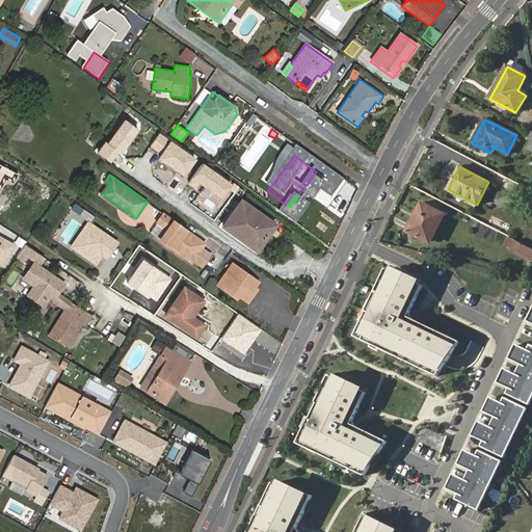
[(268,235),(276,224),(241,200),(234,210),(236,212),(224,228),(244,241),(245,239),(256,246),(265,233),(268,235)]
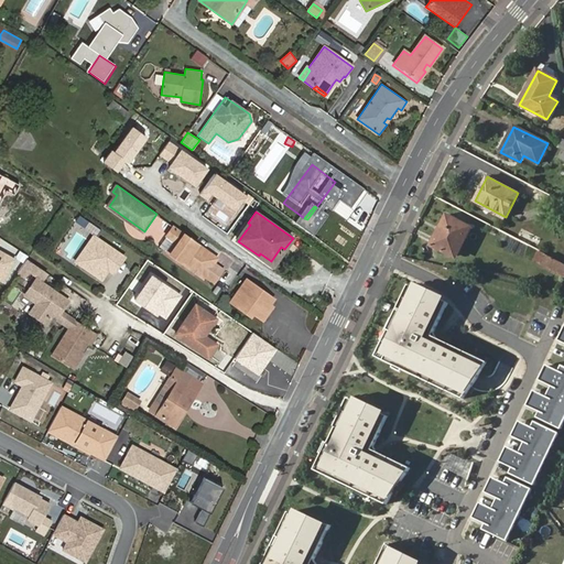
[(83,225),(87,219),(78,214),(75,219),(83,225)]
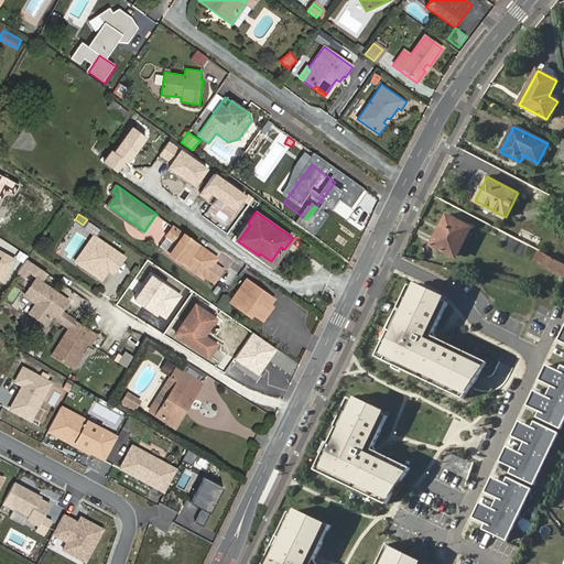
[(472,227),(447,214),(431,245),(456,258),(472,227)]
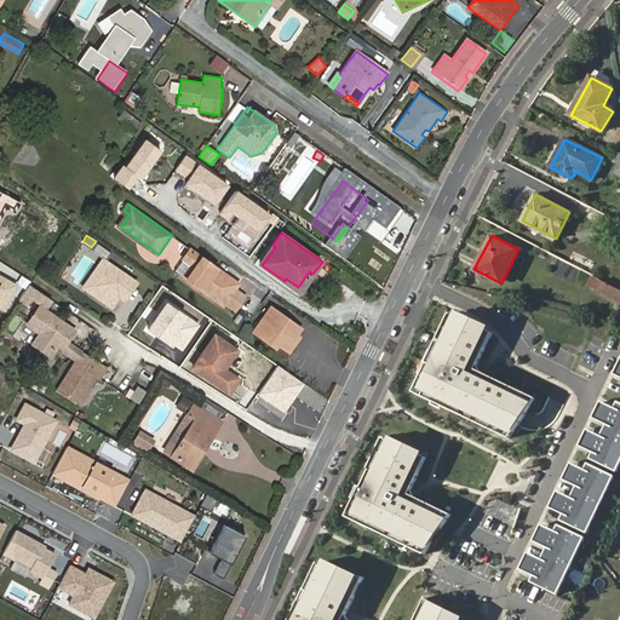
[(184,262),(193,269),(200,258),(190,252),(184,262)]
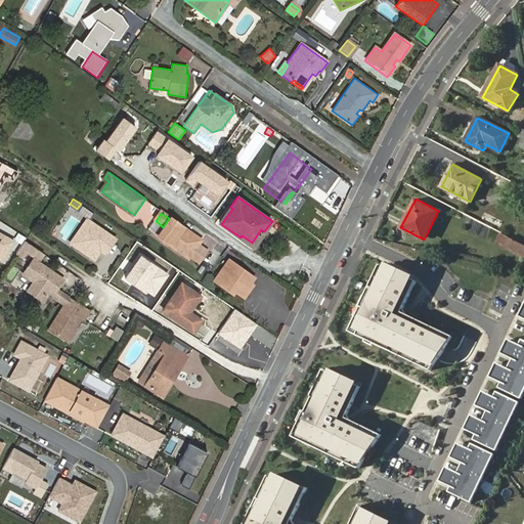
[(66,242),(80,221),(71,214),(56,235),(66,242)]
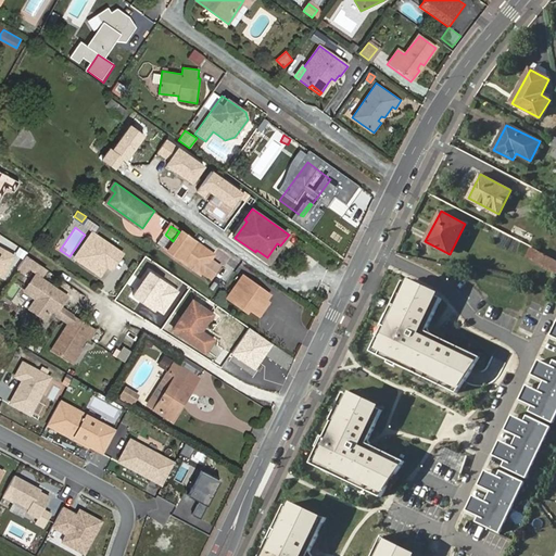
[(122,251),(91,230),(81,244),(87,249),(79,260),(99,273),(105,263),(111,266),(122,251)]
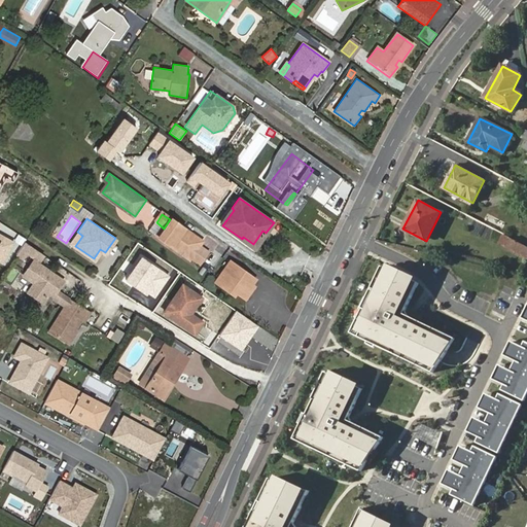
[(171,249),(170,251),(188,264),(190,262),(198,267),(208,253),(200,248),(204,242),(170,219),(164,229),(155,241),(166,248),(167,246),(171,249)]
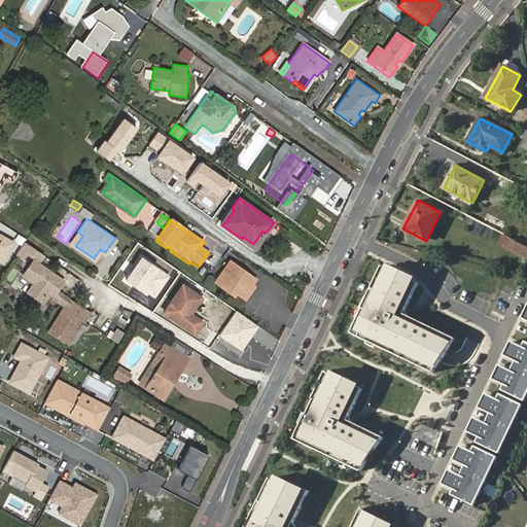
[(526,258),(526,257),(526,247),(503,235),(499,244),(526,258)]
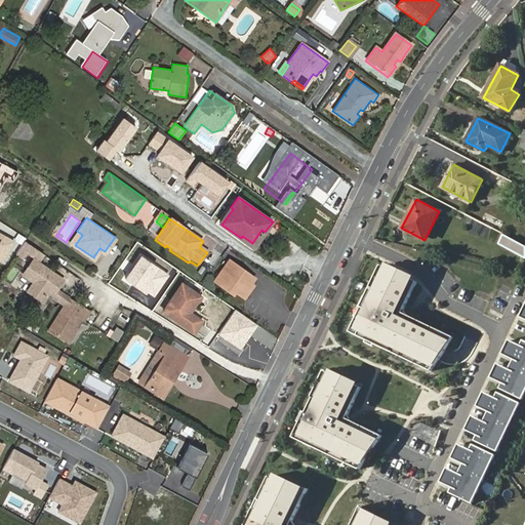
[(43,254),(24,242),(15,254),(22,258),(26,252),(31,255),(32,253),(40,258),(43,254)]
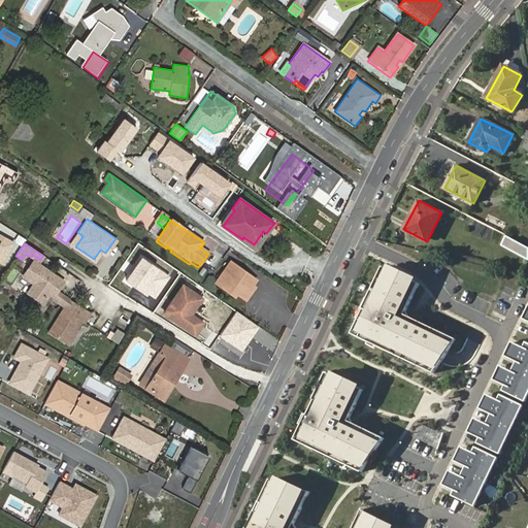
[(230,262),(216,283),(234,296),(235,293),(245,300),(254,288),(251,286),(254,279),(230,262)]
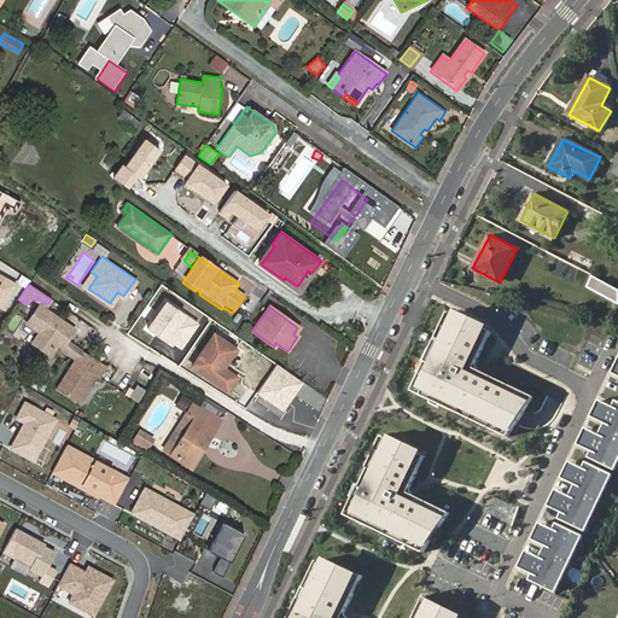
[(38,308),(25,325),(39,333),(31,345),(47,355),(56,342),(63,345),(71,333),(62,327),(64,325),(38,308)]
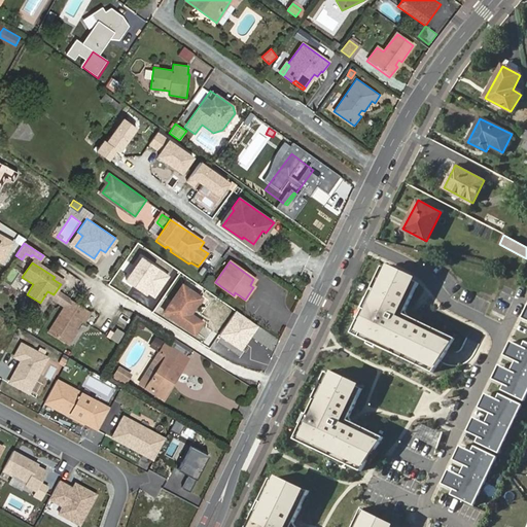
[(387,268),(382,266),(378,274),(385,277),(387,268)]
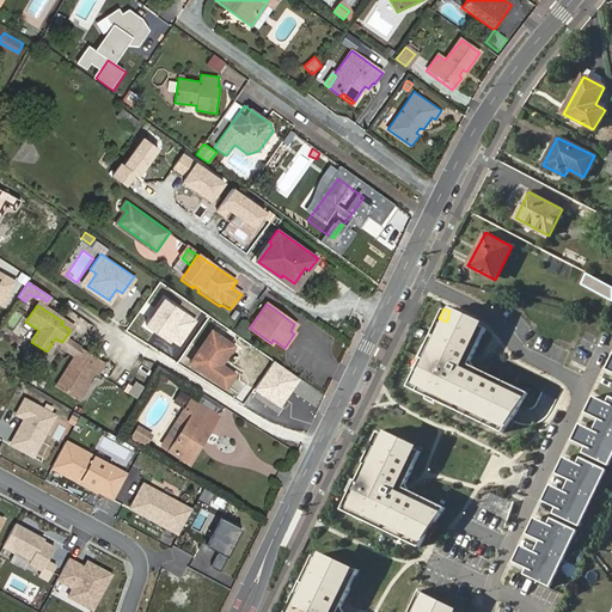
[(470,318),(470,317),(450,311),(447,322),(439,318),(426,346),(420,357),(422,359),(417,369),(415,368),(415,369),(407,386),(426,395),(426,396),(427,393),(435,397),(434,399),(435,399),(454,409),(456,407),(466,411),(465,414),(465,415),(470,416),(471,417),(472,414),(479,418),(478,421),(502,432),(524,401),(520,398),(524,391),(495,377),(493,381),(482,377),(484,372),(473,367),(472,371),(463,366),(466,359),(471,361),(479,343),(473,341),(481,325),(467,319),(469,318),(470,318)]
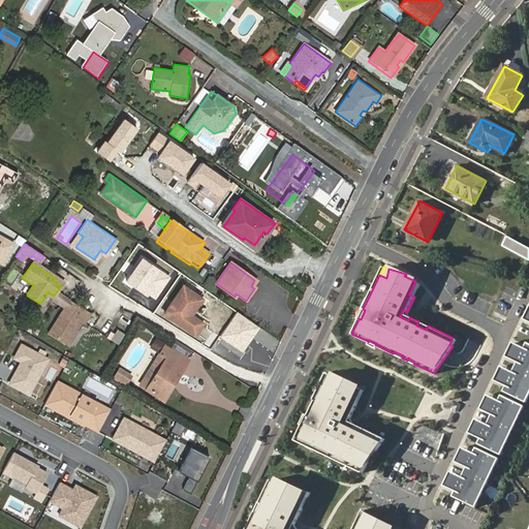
[(508,274),(505,290),(512,291),(516,276),(508,274)]
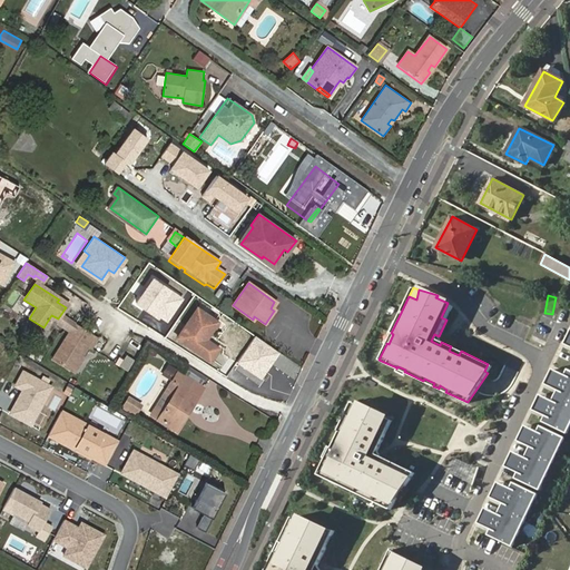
[(452,305),(448,303),(441,317),(446,320),(452,305)]
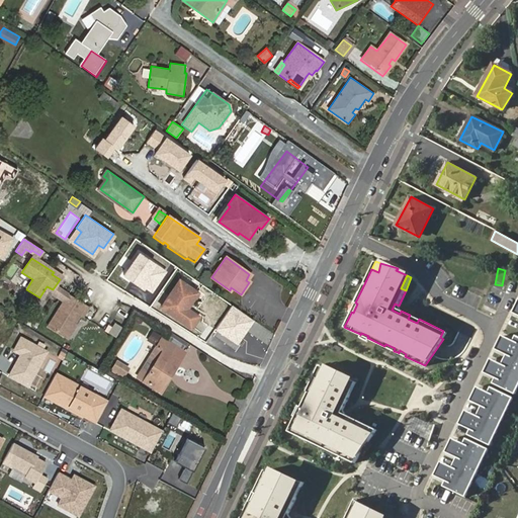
[(197,291),(179,279),(161,307),(190,327),(198,316),(187,308),(197,291)]
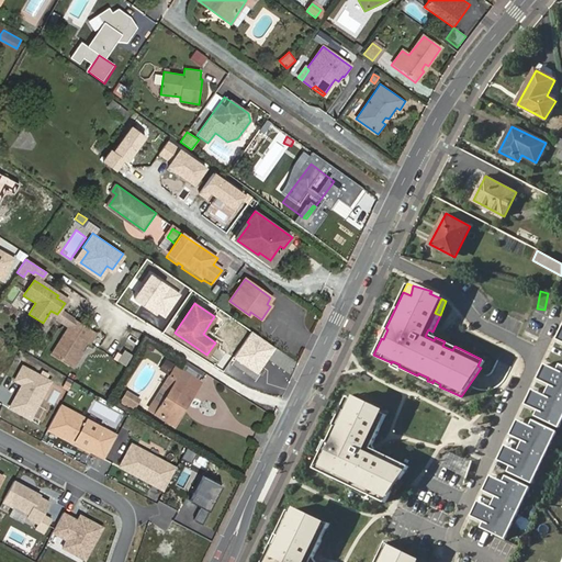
[(62,313),(56,319),(63,324),(67,316),(62,313)]
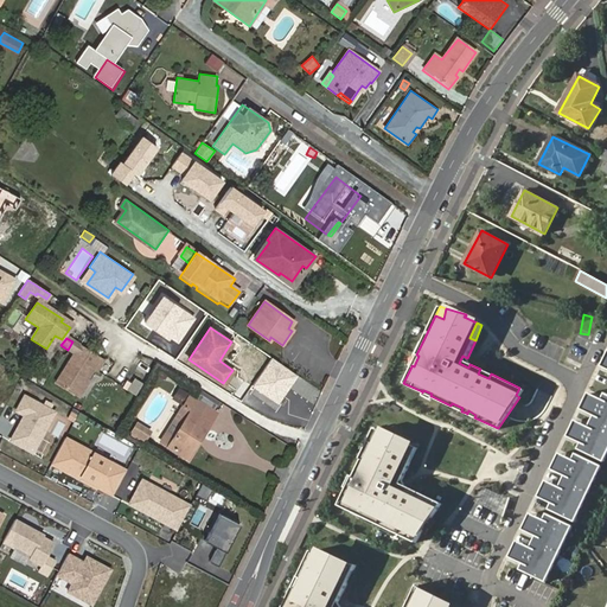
[(411,365),(414,366),(419,356),(416,355),(422,343),(420,342),(408,364),(411,366),(411,365)]
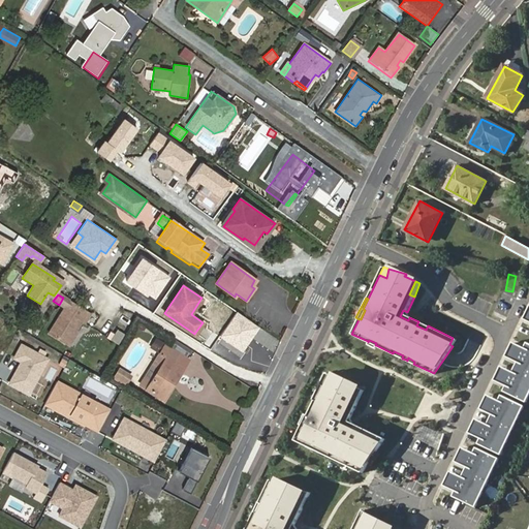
[(89,314),(68,301),(47,334),(64,346),(79,323),(82,325),(89,314)]
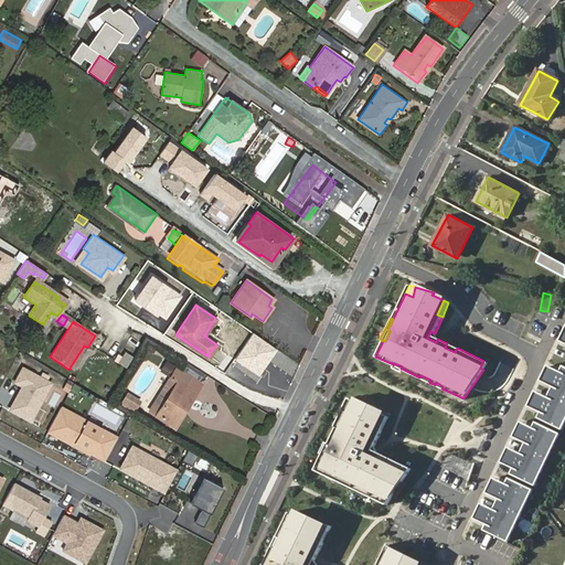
[(436,342),(437,339),(435,333),(430,331),(427,338),(436,342)]
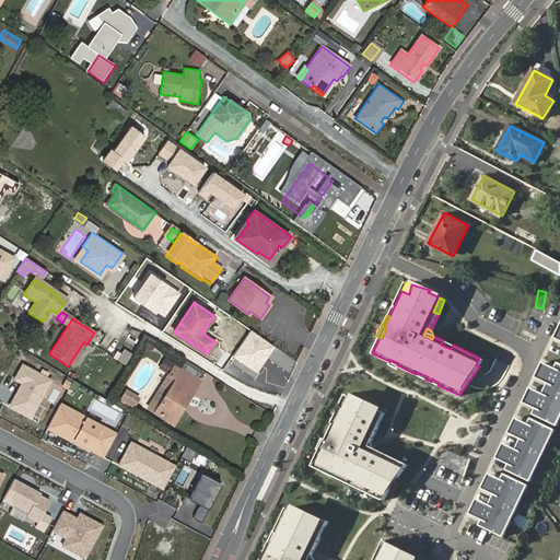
[(453,345),(443,340),(441,345),(451,349),(453,345)]
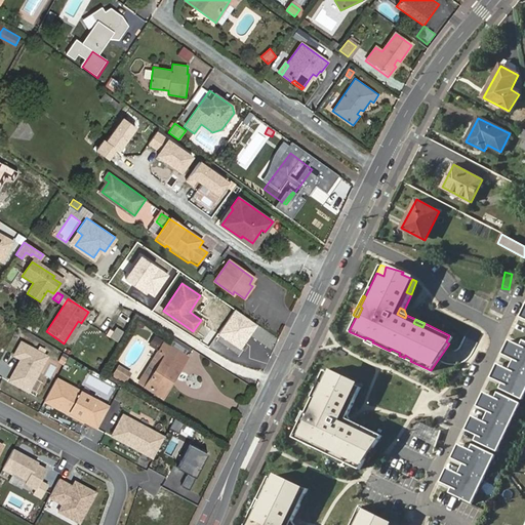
[(106,334),(111,336),(116,328),(117,326),(112,323),(106,334)]
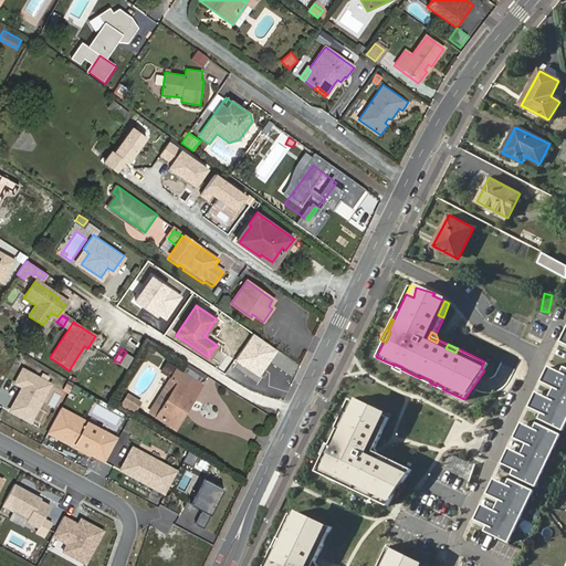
[(126,367),(132,357),(125,354),(119,363),(126,367)]
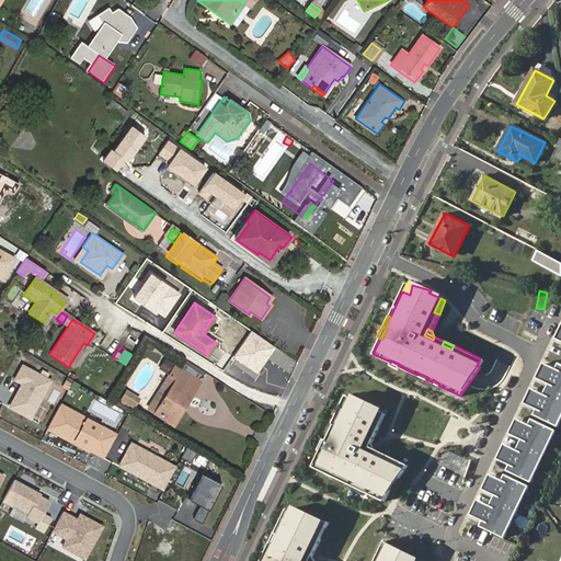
[(161,403),(155,399),(148,408),(175,424),(196,389),(186,384),(191,376),(164,359),(159,368),(169,374),(176,378),(161,403)]
